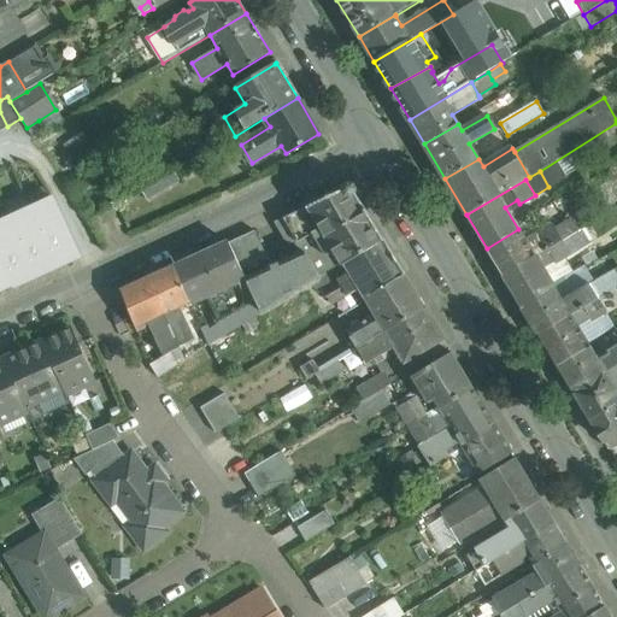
[(344,191),(285,218),(304,253),(305,253),(319,277),(335,268),(328,256),(334,252),(341,264),(344,263),(383,240),(354,193),(344,191)]
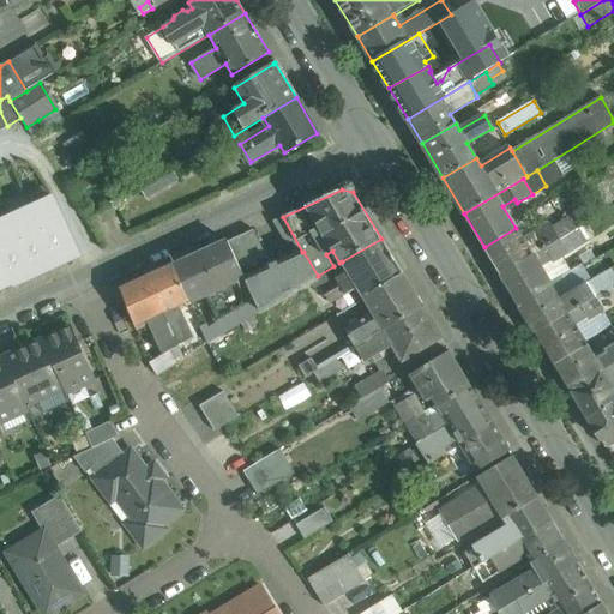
[(60,268),(80,257),(52,193),(30,203),(60,268)]
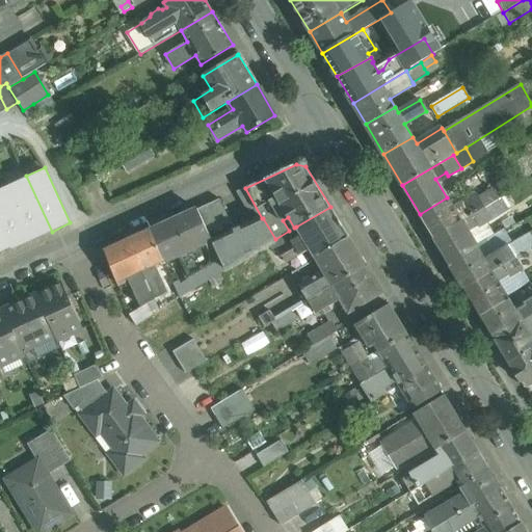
[(33,240),(52,232),(26,176),(8,184),(33,240)]
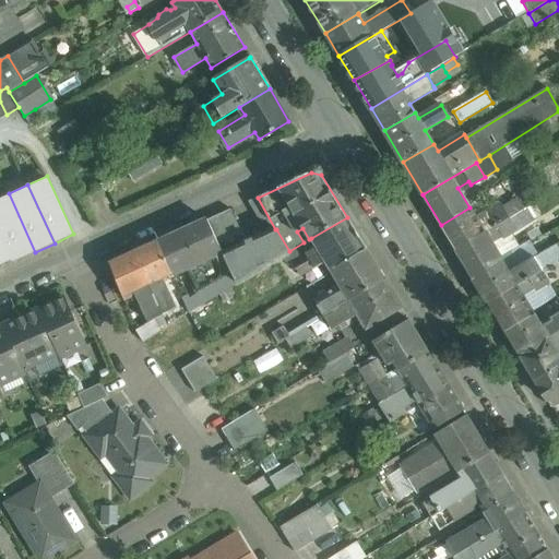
[(0,226),(15,261),(35,252),(9,193),(0,197),(0,226)]
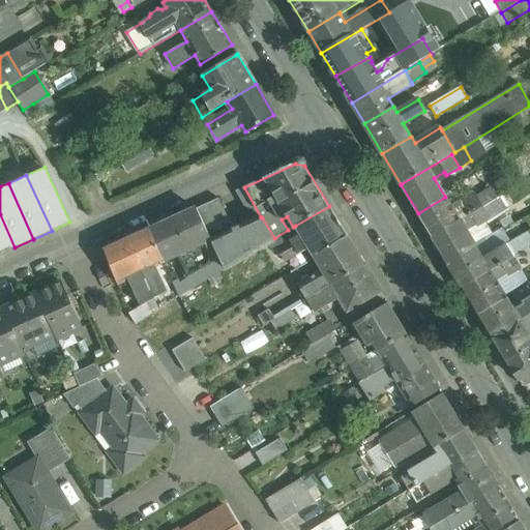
[(482,197),(478,189),(474,193),(478,200),(482,197)]
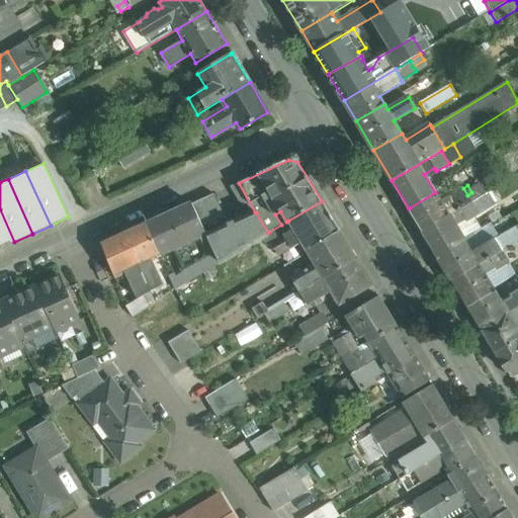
[(435,192),(409,208),(423,232),(471,201),(467,195),(463,188),(451,195),(453,199),(443,205),(435,192)]
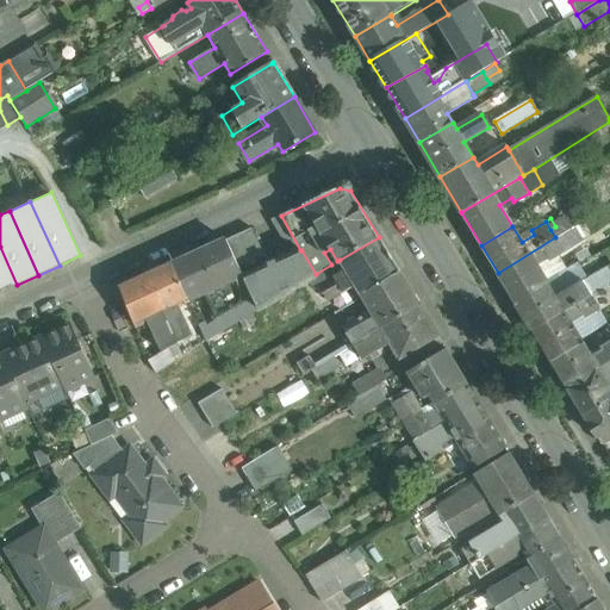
[(262,224),(226,241),(238,266),(274,249),(262,224)]
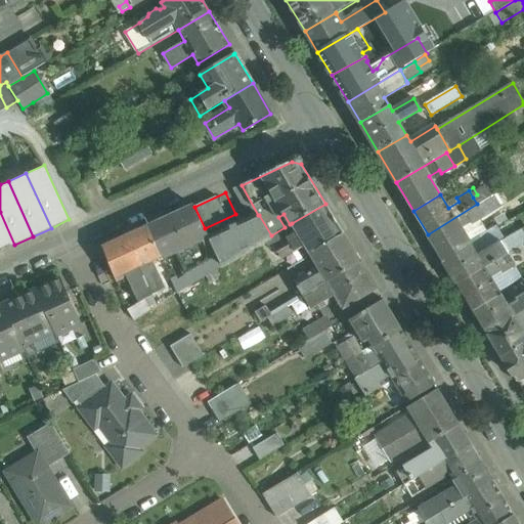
[(325,204),(292,223),(297,231),(274,245),(282,258),(305,245),(310,253),(343,232),(325,204)]
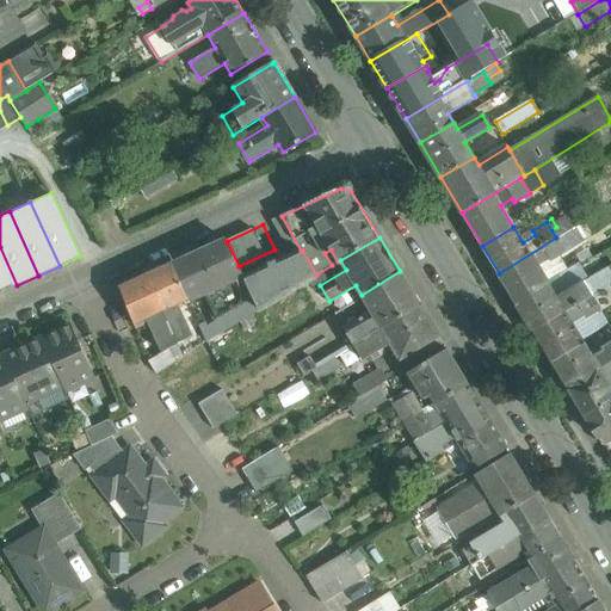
[(556,238),(499,273),(518,304),(549,285),(537,265),(549,258),(550,261),(565,252),(556,238)]
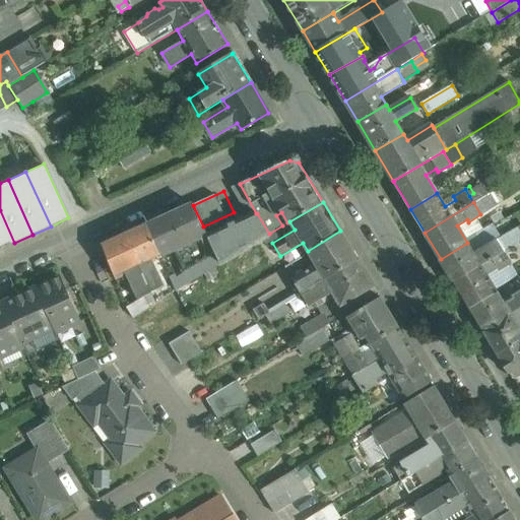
[(193,205),(147,225),(161,257),(202,238),(204,243),(209,241),(203,226),(193,205)]
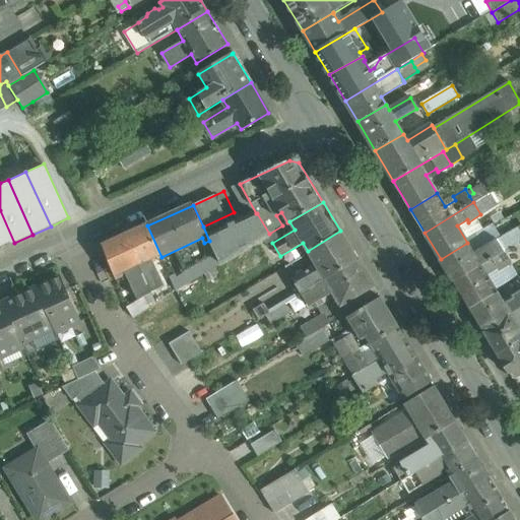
[(0,249),(14,243),(0,210),(0,249)]
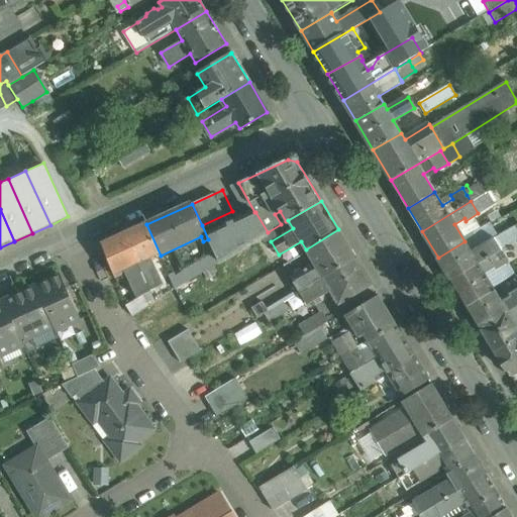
[(232,211),(202,225),(208,239),(215,253),(219,262),(268,232),(255,212),(254,212),(236,220),(232,211)]
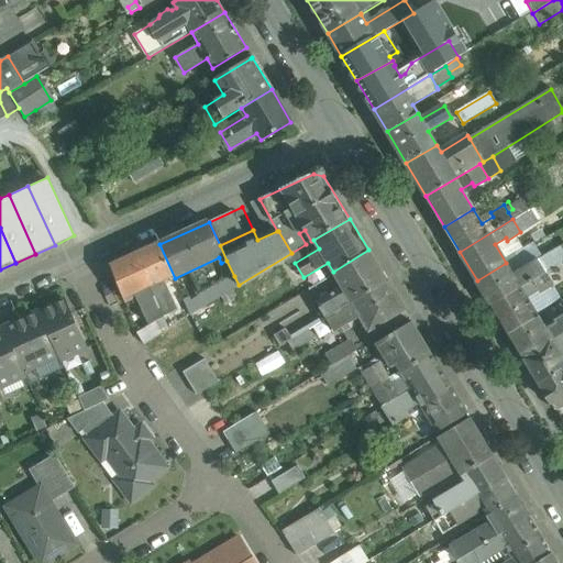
[(159,244),(136,255),(163,317),(170,313),(178,311),(165,283),(175,278),(159,244)]
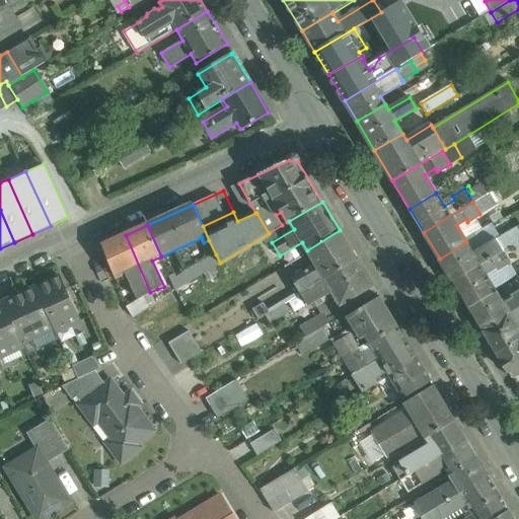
[(340,230),(307,250),(314,264),(291,278),(300,293),(323,279),(357,258),(340,230)]
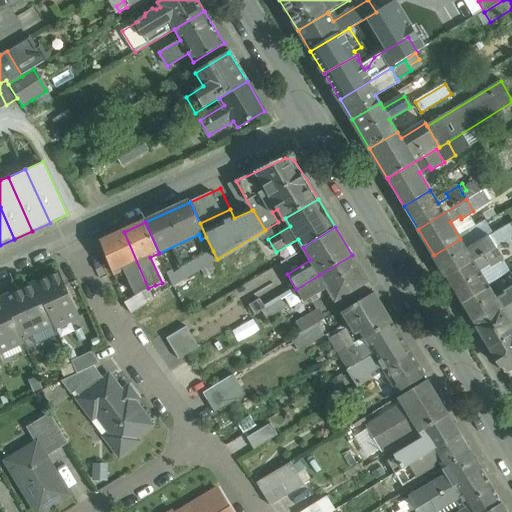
[(148,288),(124,232),(102,242),(114,274),(125,269),(136,294),(148,288)]
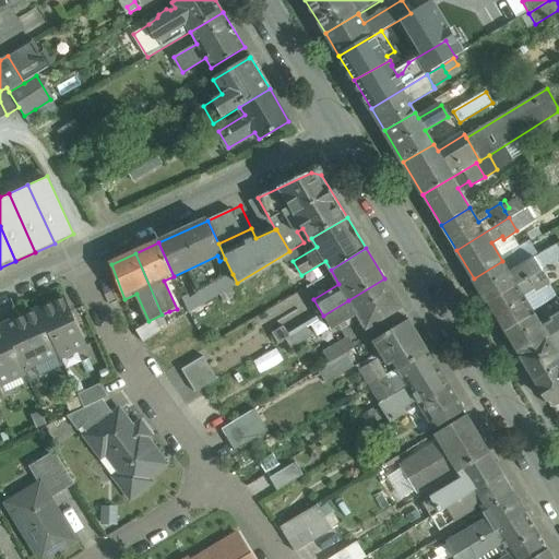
[(548,265),(542,253),(534,258),(540,270),(545,268),(548,265)]
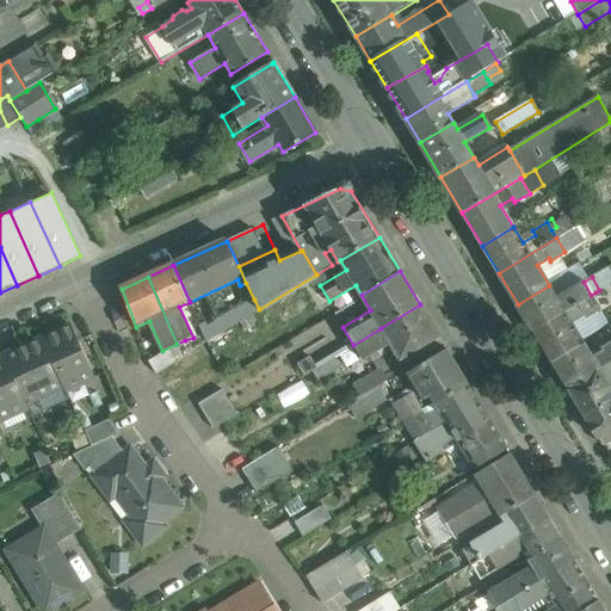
[(557,300),(549,285),(518,304),(532,329),(591,295),(584,282),(568,291),(569,292),(557,300)]
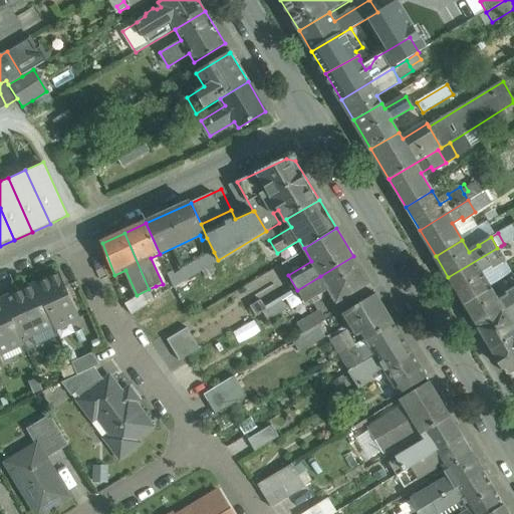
[(507,248),(504,250),(501,246),(497,248),(504,260),(512,256),(507,248)]
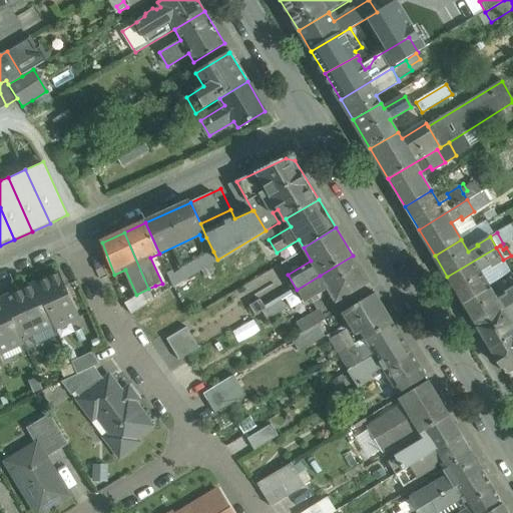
[(496,247),(447,277),(464,304),(490,288),(480,271),(489,265),(491,268),(503,260),(496,247)]
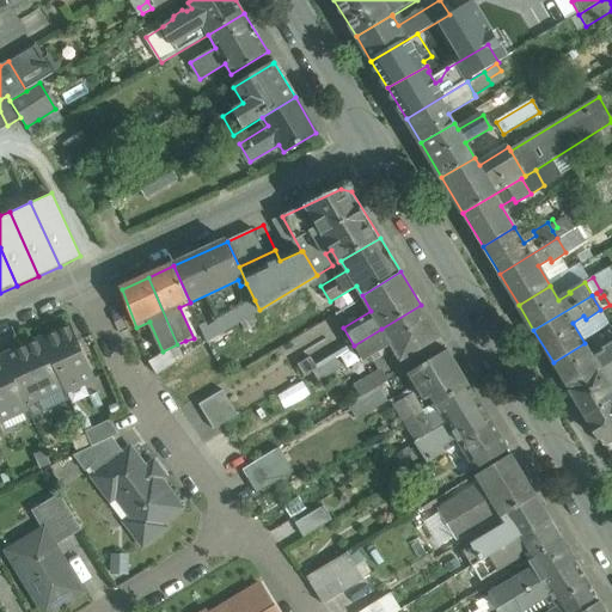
[(255,300),(209,328),(206,323),(201,325),(208,342),(259,310),(255,300)]
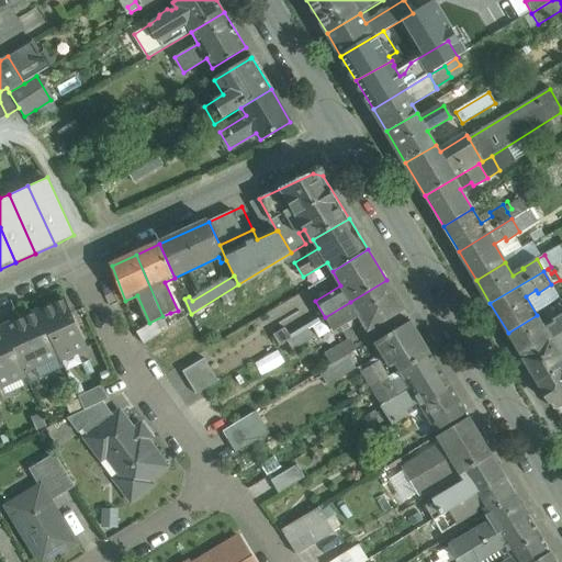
[(386,280),(350,302),(325,317),(333,330),(358,315),(367,330),(404,308),(386,280)]
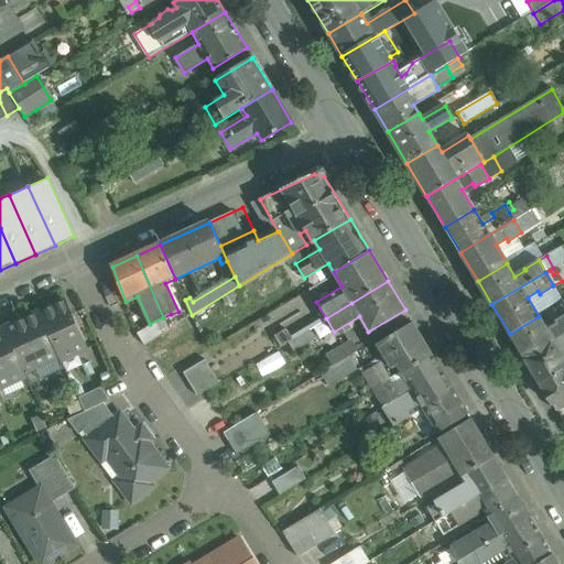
[(65,300),(40,312),(60,356),(61,360),(88,348),(65,300)]
